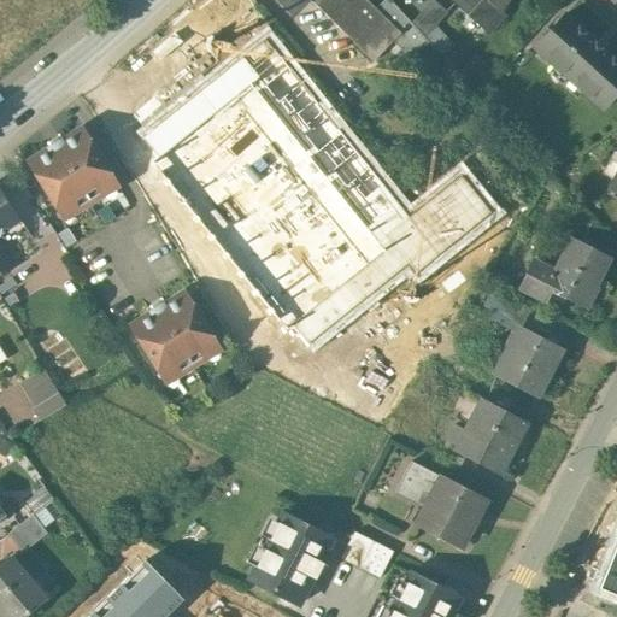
[(223,0),(209,0),(158,43),(187,78),(229,43),(238,53),(256,39),(223,0)]
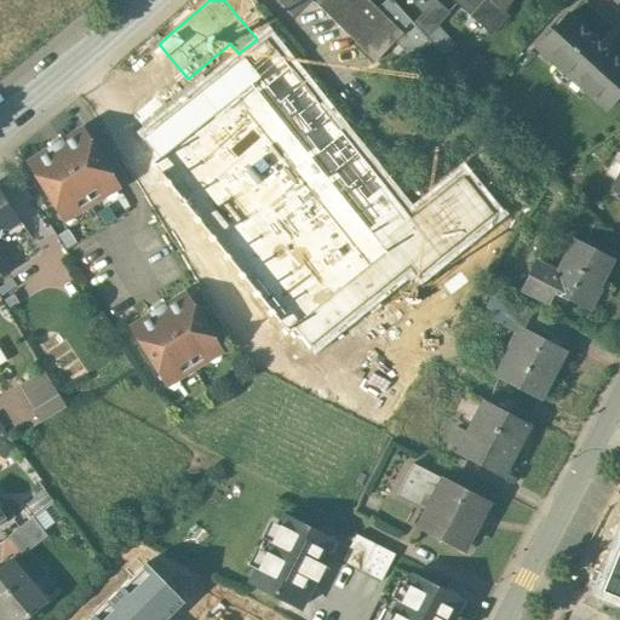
[(280,0),(293,12),(304,0),(280,0)]
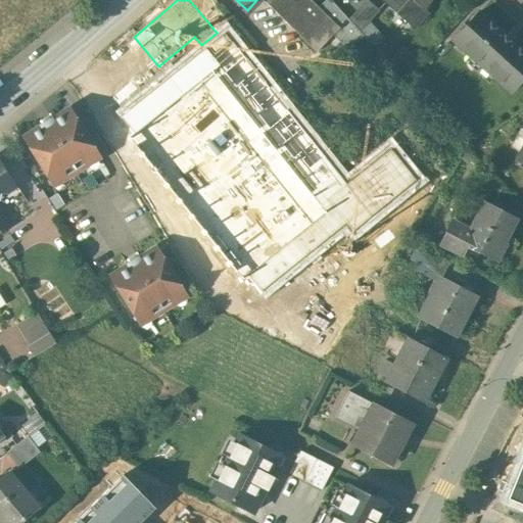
[(310,0),(263,0),(316,52),(332,35),(339,28),(321,10),(310,0)]
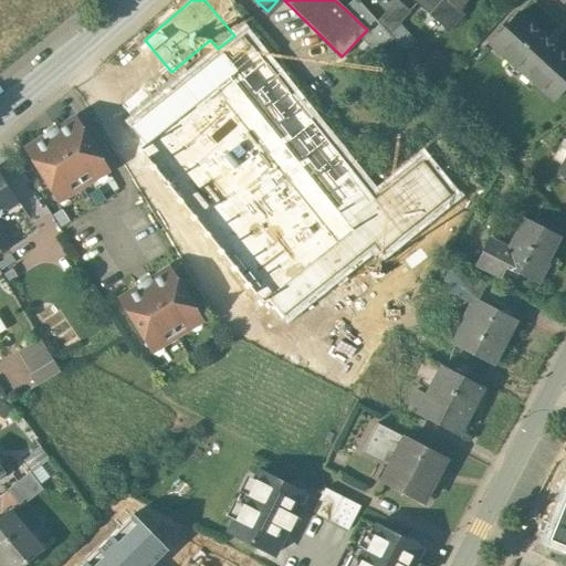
[(358,0),(347,11),(367,30),(359,38),(377,54),(392,38),(389,34),(376,20),(358,0)]
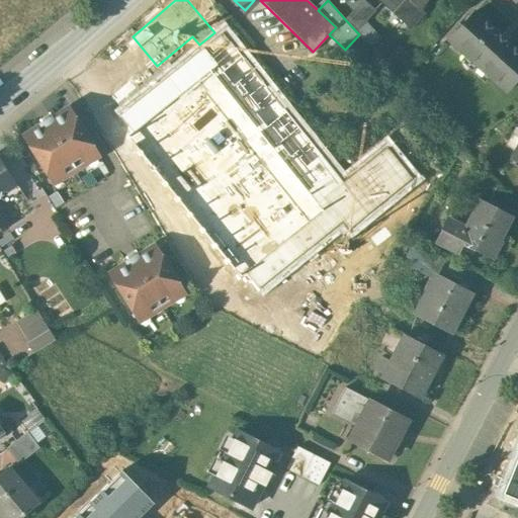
[(363,0),(361,0),(344,18),(356,31),(375,10),(363,0)]
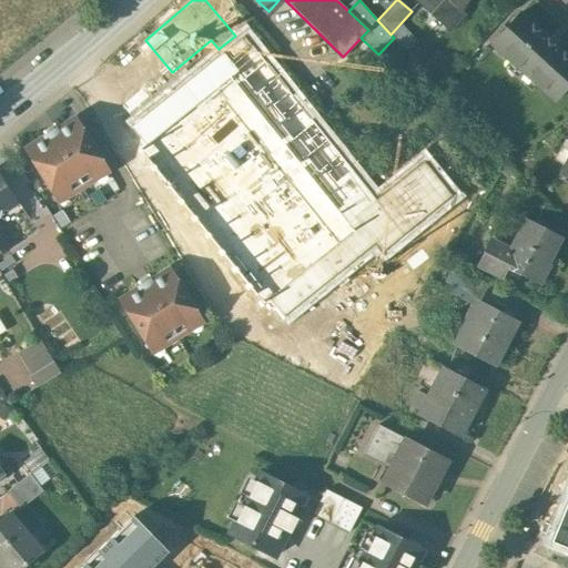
[(465,0),(417,0),(453,32),(467,18),(457,9),(465,0)]
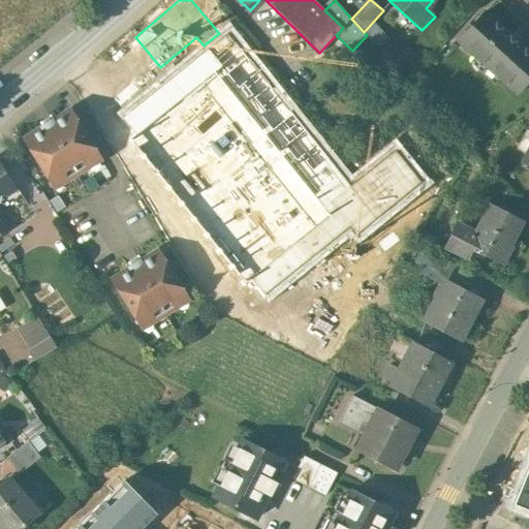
[(528,79),(528,54),(484,13),(459,40),(517,93),(528,79)]
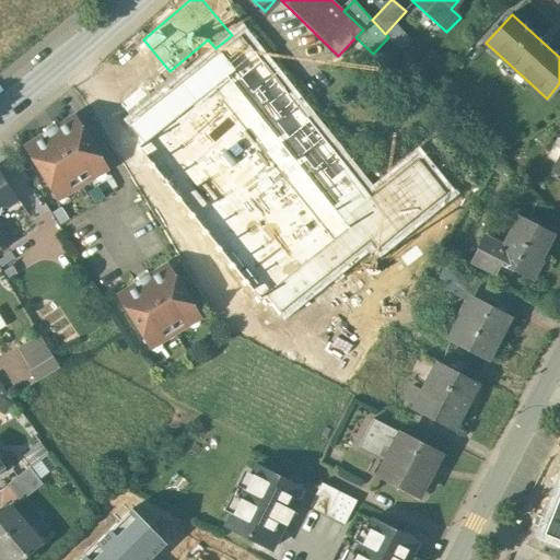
[(371,198),(241,36),(129,125),(143,143),(139,148),(260,299),(265,294),(280,314),(371,242),(378,251),(446,196),(418,160),(371,198)]
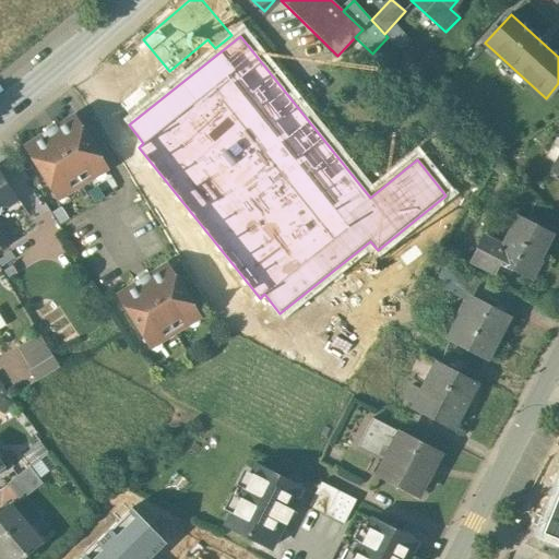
[(73,117),(55,128),(54,126),(42,133),(43,135),(25,146),(57,199),(106,168),(73,117)]
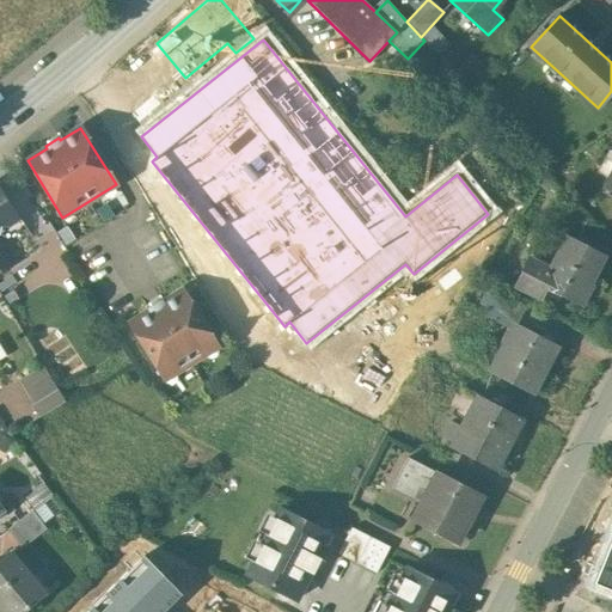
[(0,193),(0,273),(11,265),(0,249),(0,230),(18,219),(0,193)]
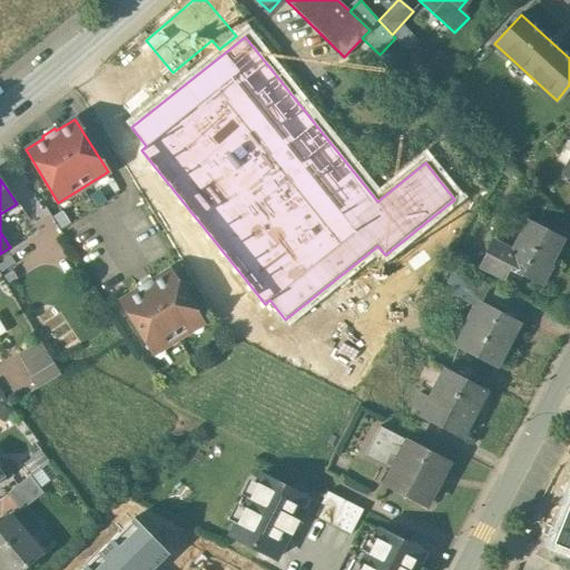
[(41,248),(66,234),(48,204),(23,218),(41,248)]
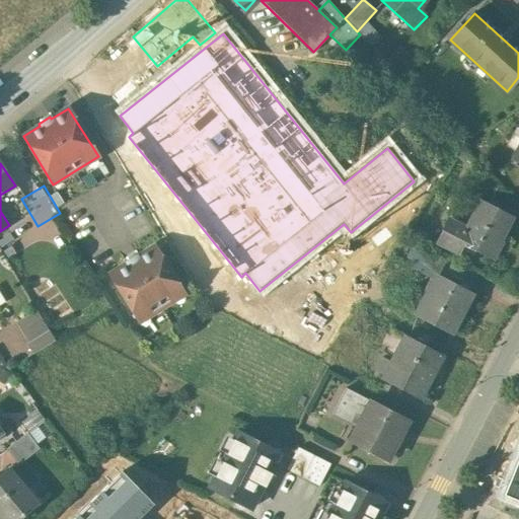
[(511,216),(480,201),(465,230),(447,220),(437,240),(459,251),(463,244),(492,260),(501,241),(499,240),(511,216)]
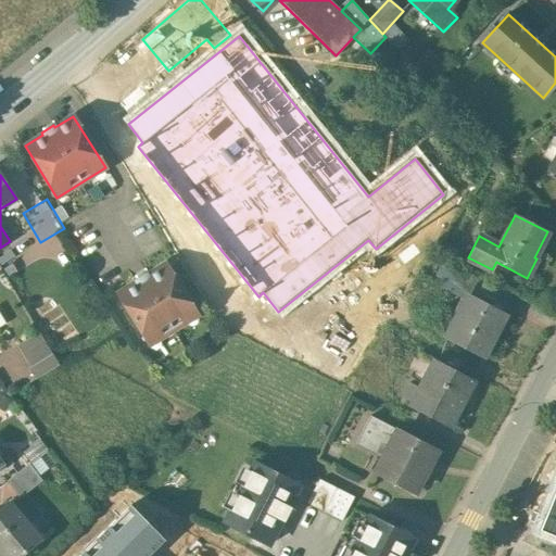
[(135,282),(117,293),(149,345),(198,315),(165,263),(147,275),(146,273),(134,280),(135,282)]
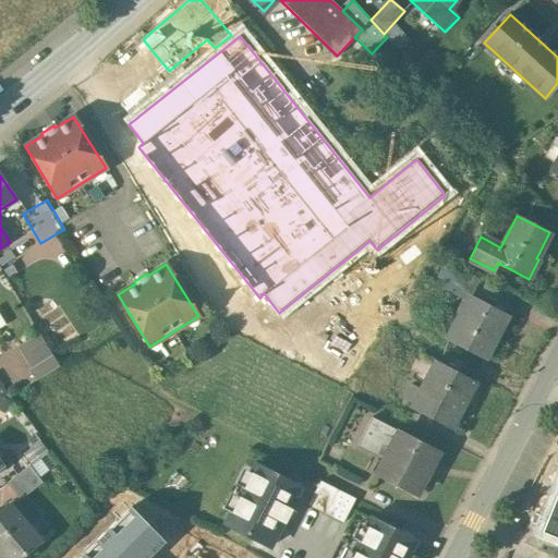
[(441,338),(482,361),(507,316),(466,293),(441,338)]
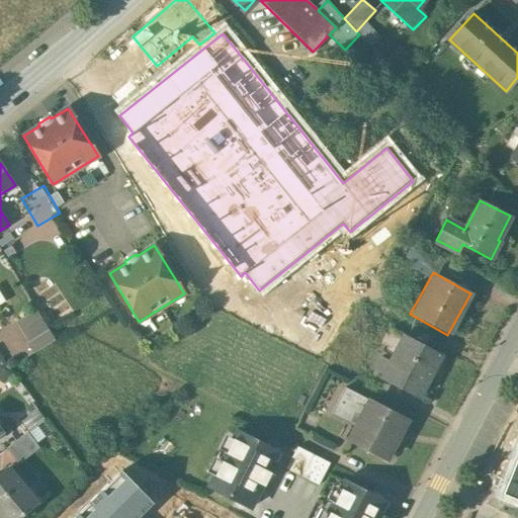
[(36,310),(16,323),(28,342),(49,330),(36,310)]
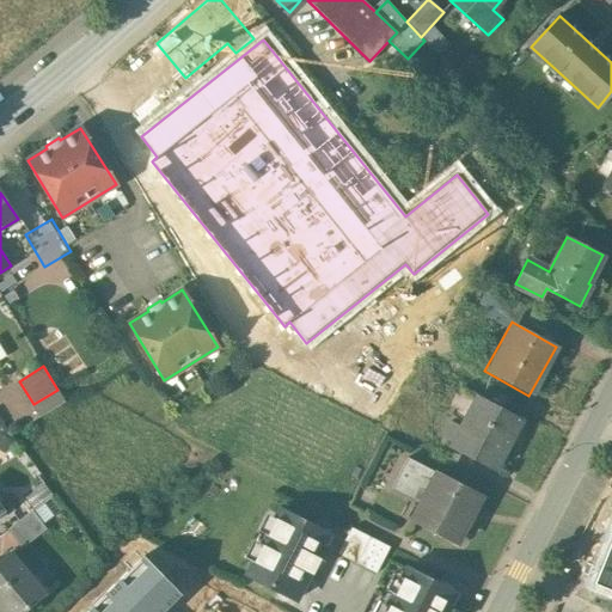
[(473,389),(446,441),(497,469),(526,416),(473,389)]
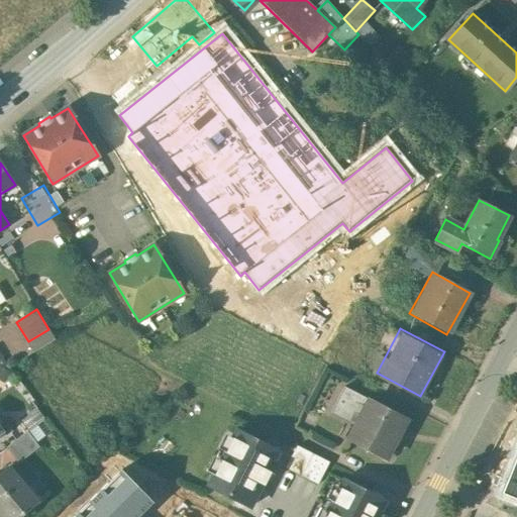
[(48,329),(28,341),(26,342),(32,353),(55,339),(48,329)]
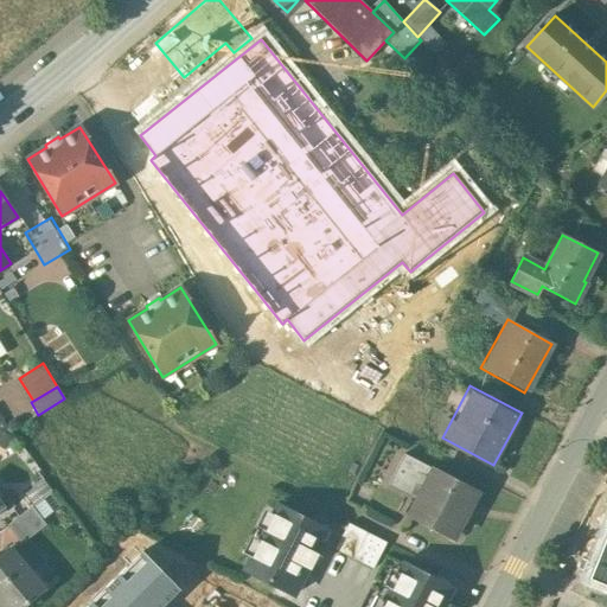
[(434,470),(404,454),(389,484),(419,499),(422,492),(423,491),(426,492),(436,473),(433,471),(434,470)]
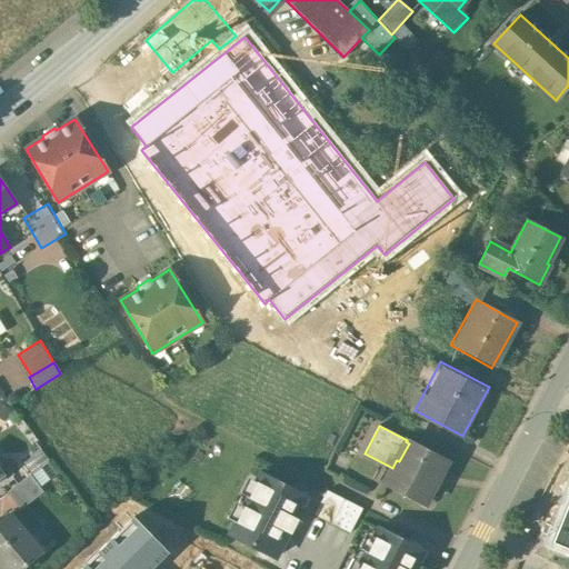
[(447,461),(407,440),(406,441),(409,443),(399,461),(397,460),(396,461),(392,468),(383,485),(423,506),(447,461)]
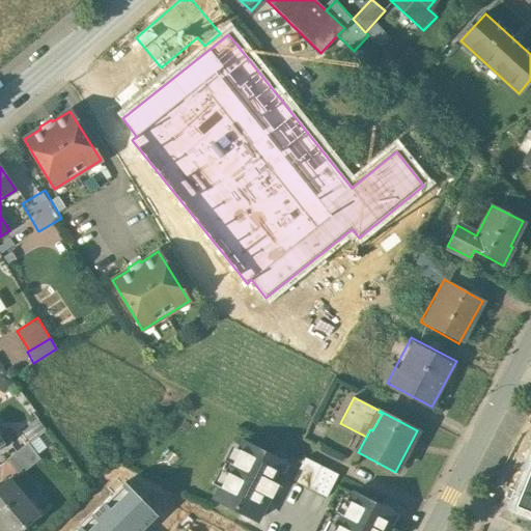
[(28,443),(6,459),(15,471),(36,454),(28,443)]
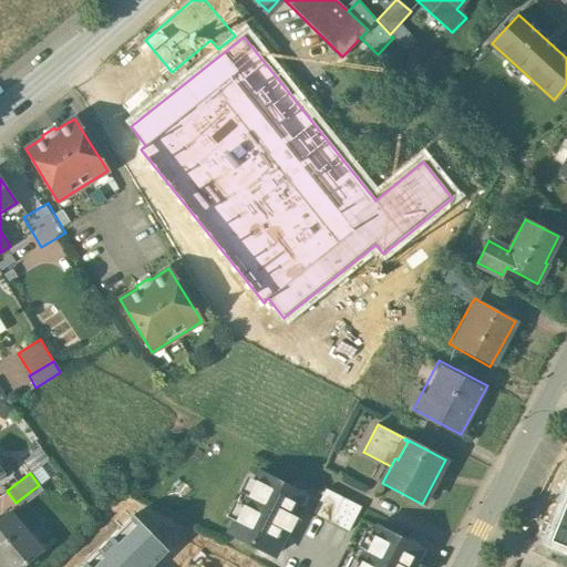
[(229,533),(275,556),(288,531),(289,532),(297,518),(295,517),(306,496),(259,473),(255,482),(247,477),(240,492),(248,495),(243,505),(235,502),(227,516),(235,521),(229,533)]
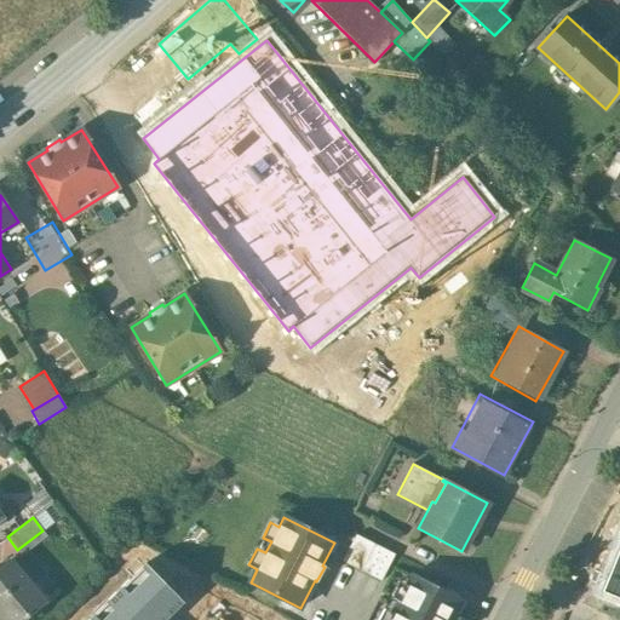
[(375,545),(356,535),(342,562),(361,572),(375,545)]
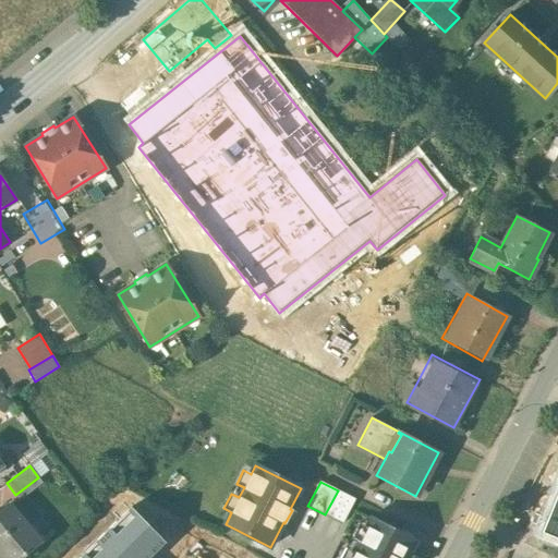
[(557,489),(541,532),(557,538),(557,489)]
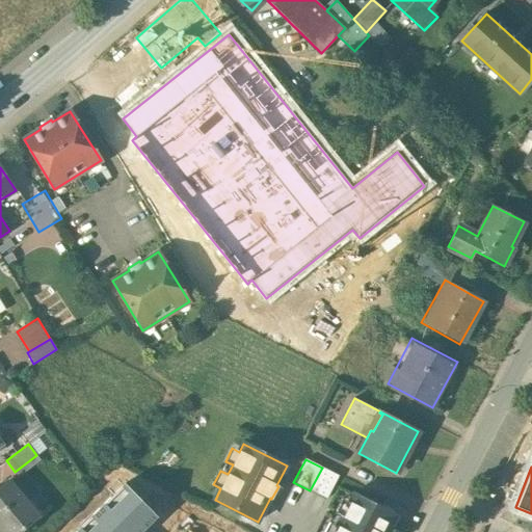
[(322,468),(310,490),(326,499),(339,476),(322,468)]
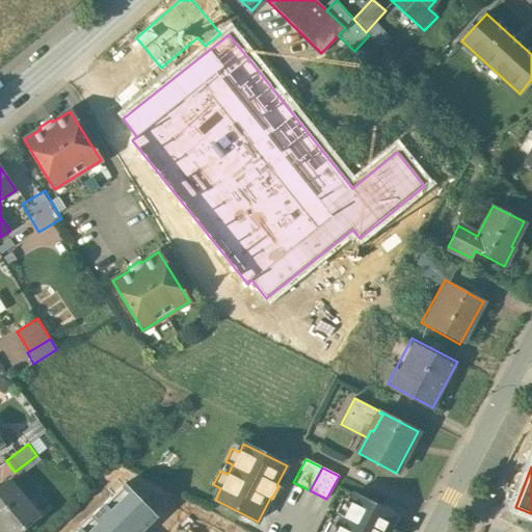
[(7,480),(0,486),(0,530),(1,531),(20,531),(38,516),(7,480)]
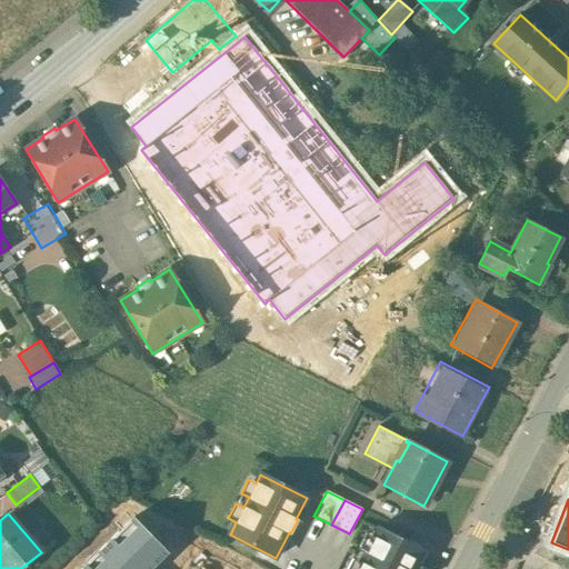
[(151,568),(168,552),(133,518),(81,568),(151,568)]
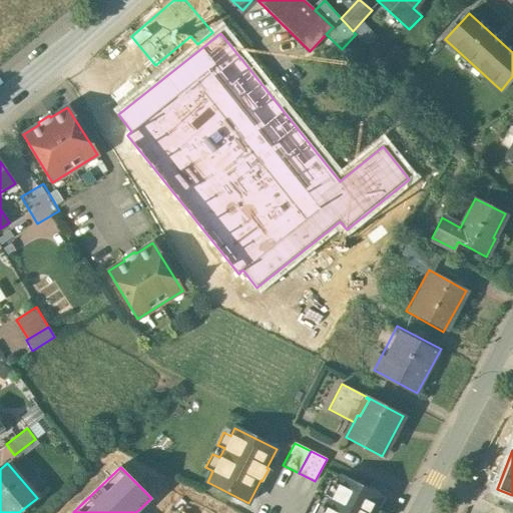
[(374,512),(383,497),(342,476),(338,485),(331,481),(324,494),(331,498),(326,508),(319,504),(314,512),(374,512)]
